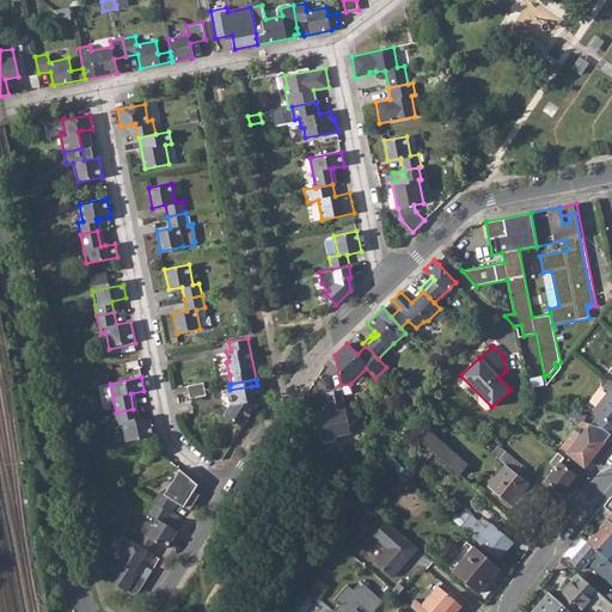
[(611,434),(611,380),(604,387),(609,391),(594,410),(599,415),(592,423),(604,428),(611,434)]
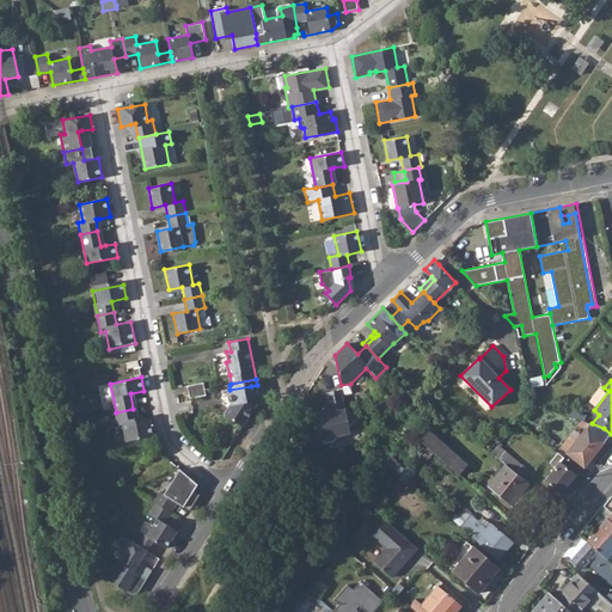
[(190,398),(206,396),(204,390),(203,383),(188,386),(190,398)]
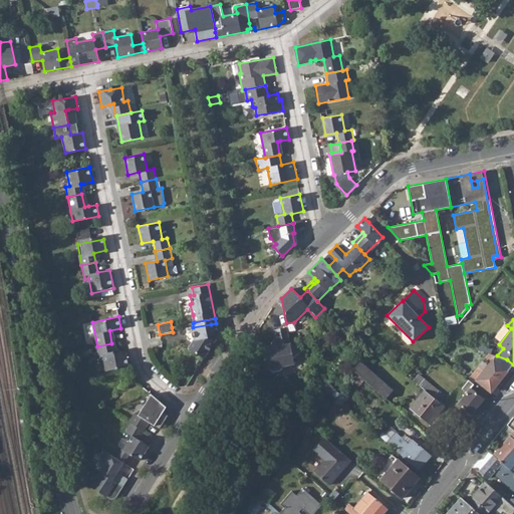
[(193,327),(196,339),(194,339),(189,347),(205,357),(216,339),(215,336),(219,335),(216,323),(211,324),(193,327)]
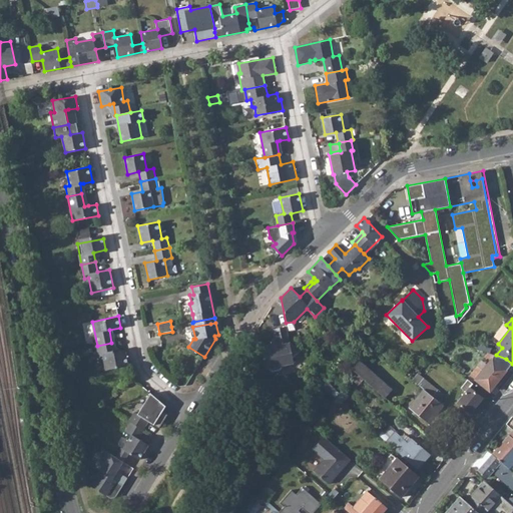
[(334,330),(341,337),(347,332),(340,325),(334,330)]
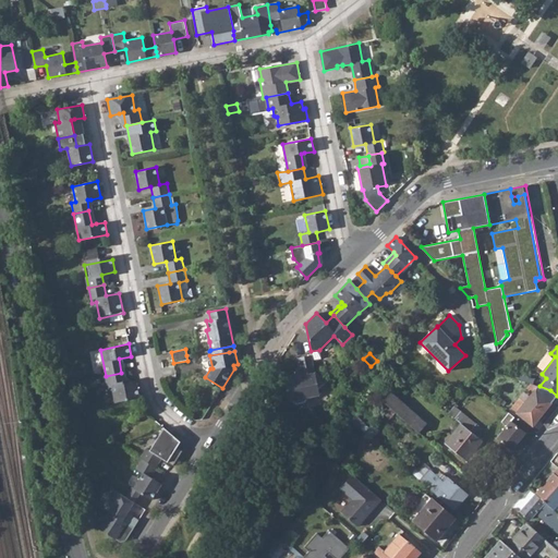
[(307,398),(319,395),(318,389),(326,383),(315,371),(312,355),(298,359),(300,371),(301,375),(295,376),(284,378),(289,401),(293,400),(296,403),(305,401),(307,398)]
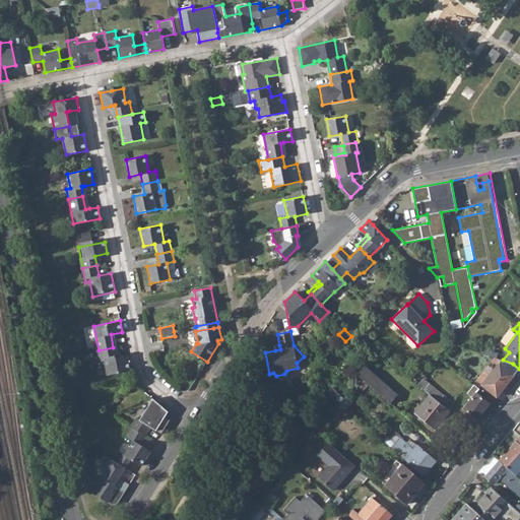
[(105,361),(107,375),(130,370),(127,355),(115,358),(113,347),(99,350),(101,362),(105,361)]
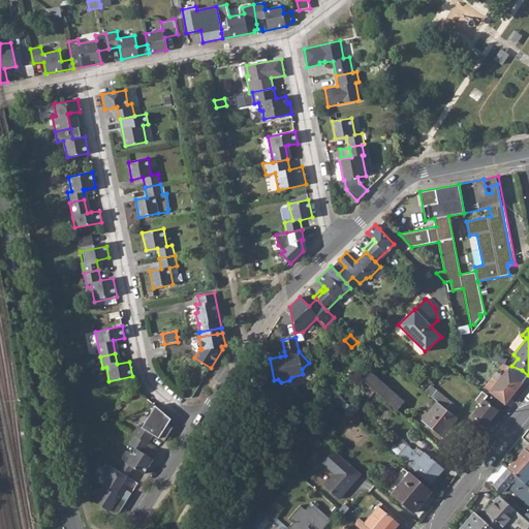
[(493,378),(485,387),(505,403),(528,375),(522,370),(511,366),(503,364),(500,369),(504,373),(497,382),(493,378)]
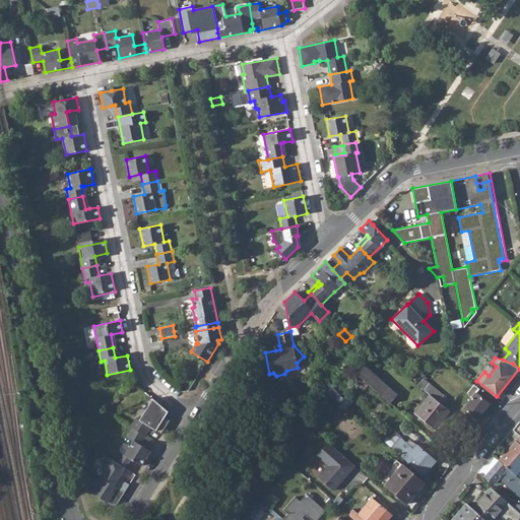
[(363,366),(356,374),(359,377),(359,376),(390,403),(397,395),(363,366)]
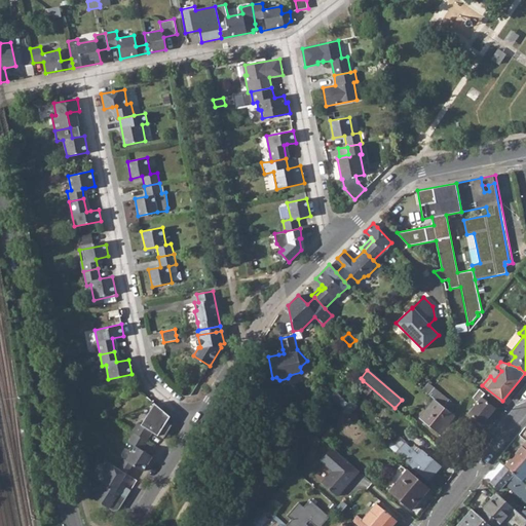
[(363,381),(361,385),(369,392),(372,388),(363,381)]
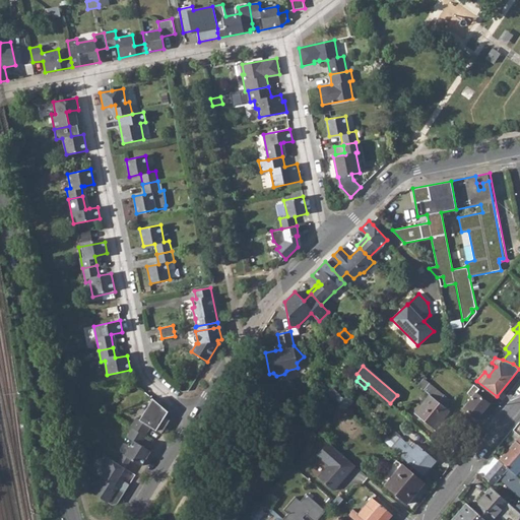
[(423,379),(417,385),(430,394),(445,407),(450,400),(423,379)]
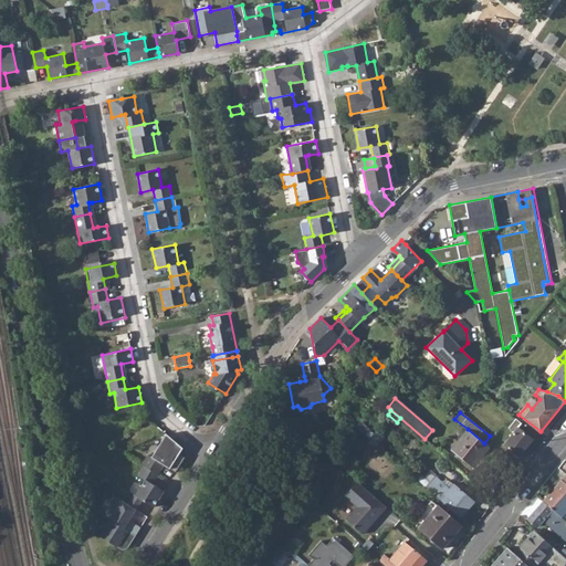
[(515,419),(509,427),(514,431),(504,444),(520,457),(533,439),(519,427),(521,422),(515,419)]
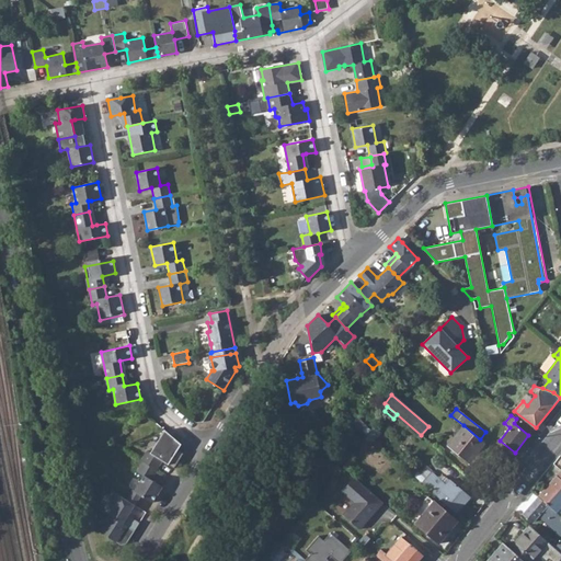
[(354,422),(361,430),(366,425),(358,416),(354,422)]
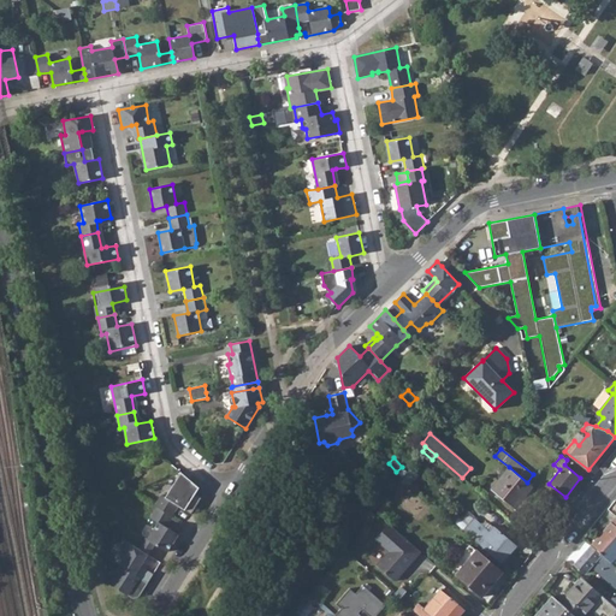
[(509,467),(491,490),(515,509),(533,487),(527,483),(509,467)]
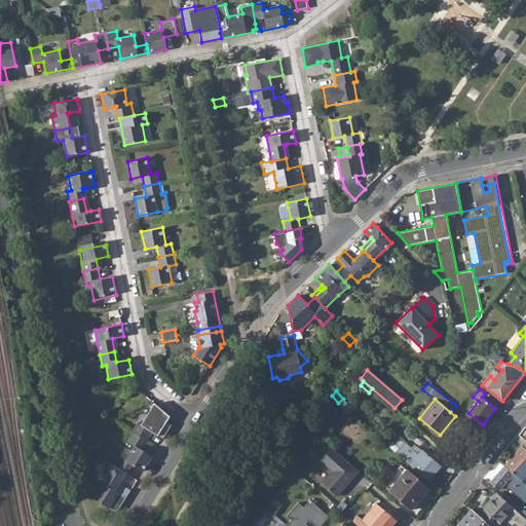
[(350,400),(345,407),(351,413),(358,406),(350,400)]
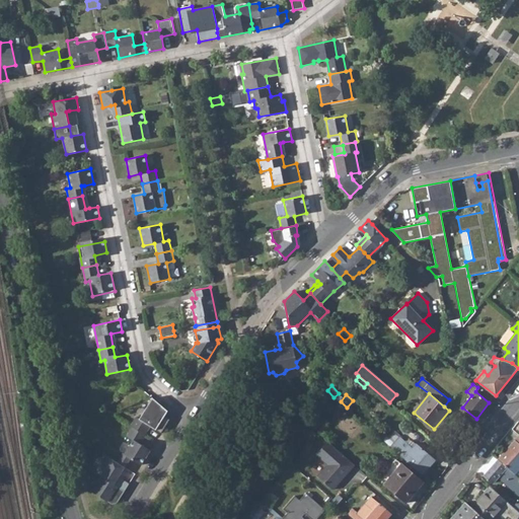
[(152,397),(139,419),(136,417),(130,426),(133,427),(145,435),(150,426),(161,433),(169,419),(163,416),(167,411),(152,397)]
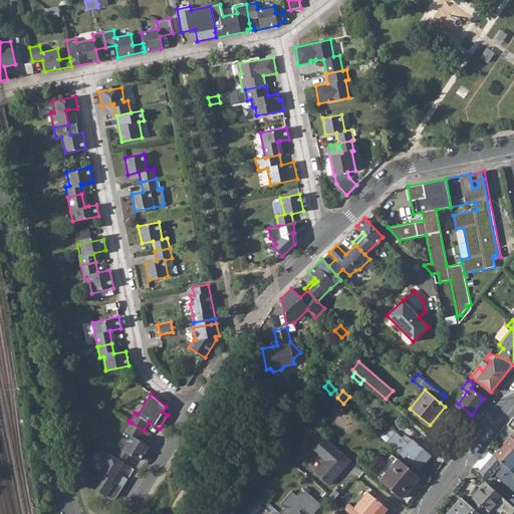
[(453,413),(448,420),(461,431),(466,424),(453,413)]
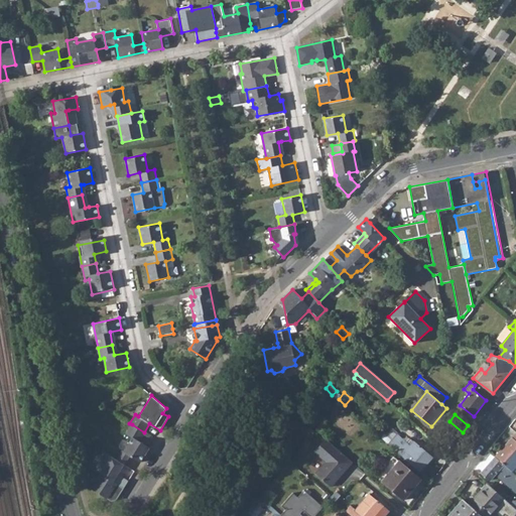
[(321,421),(315,429),(320,433),(327,425),(321,421)]
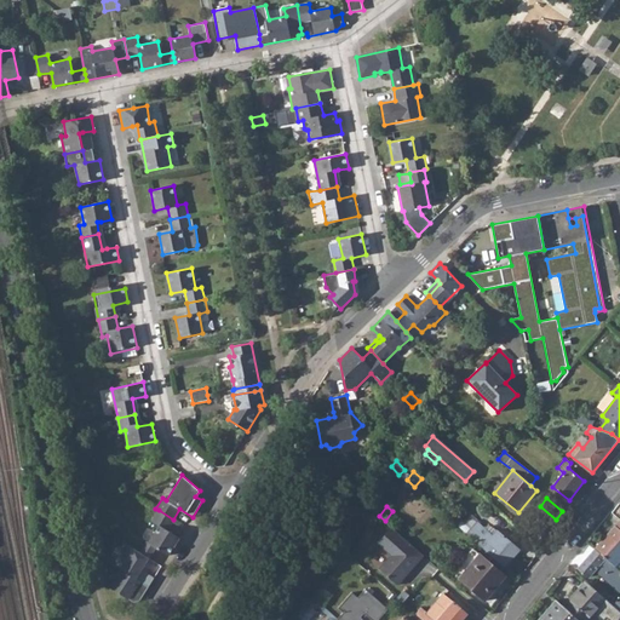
[(159,526),(149,543),(147,541),(139,552),(148,557),(154,546),(168,556),(179,538),(166,529),(173,520),(159,510),(151,521),(159,526)]
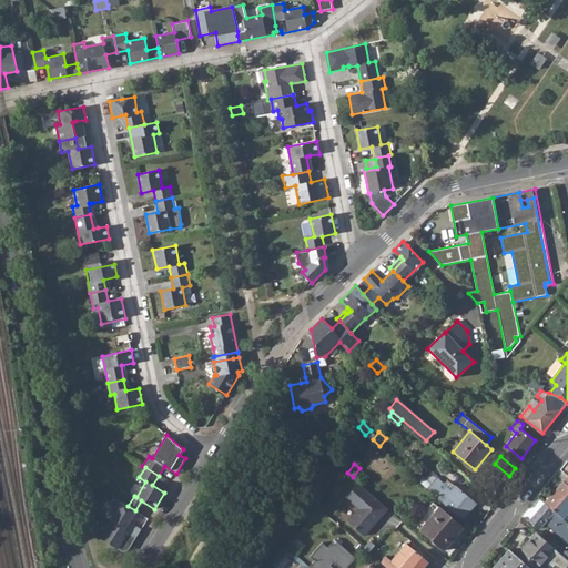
[(414,477),(424,485),(432,476),(422,467),(414,477)]
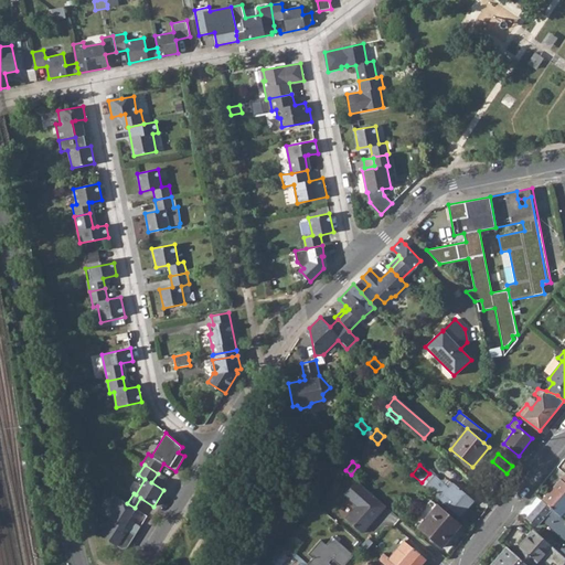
[(429,473),(422,482),(461,518),(476,501),(454,483),(454,484),(447,480),(443,480),(433,471),(429,473)]
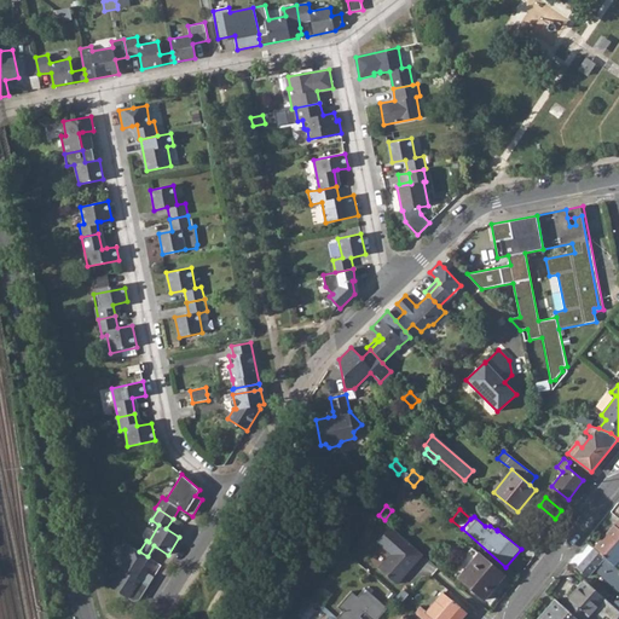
[(618,519),(594,548),(614,566),(618,560),(618,519)]
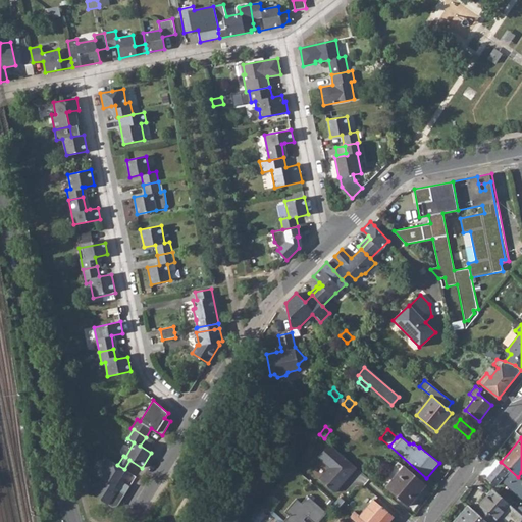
[(334,492),(357,468),(330,444),(319,457),(330,467),(320,479),(334,492)]
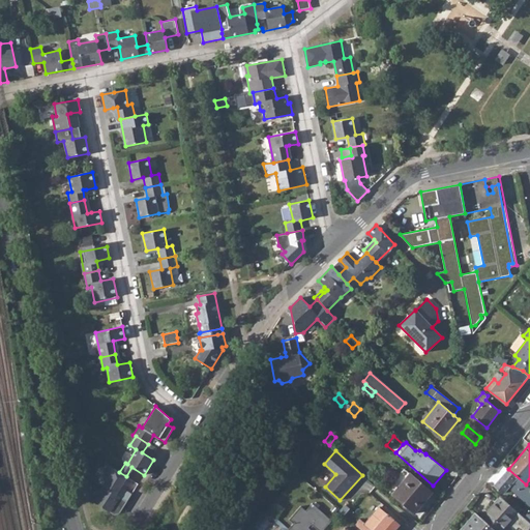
[(93,501),(114,514),(119,513),(131,494),(121,487),(127,477),(126,476),(119,472),(108,465),(97,482),(104,486),(93,501)]
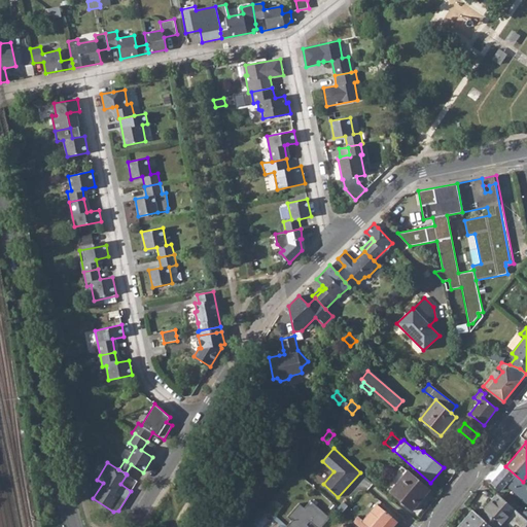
[(526,485),(523,482),(505,466),(492,483),(501,491),(506,485),(522,498),(525,495),(526,497),(526,485)]
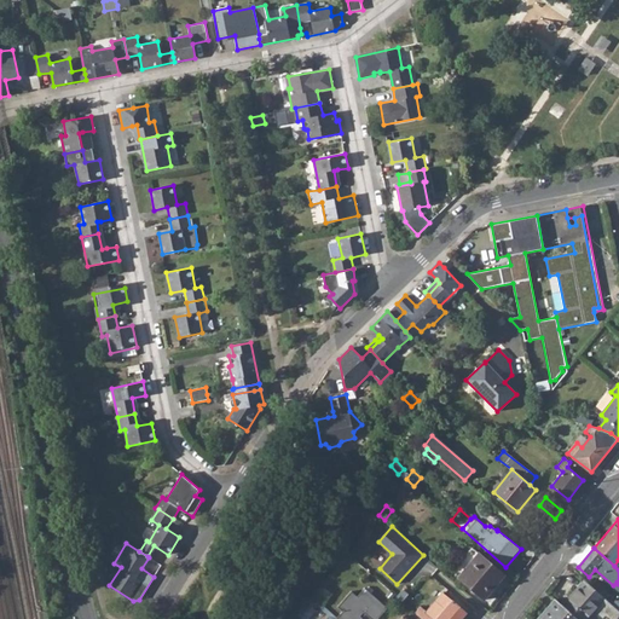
[(479,554),(458,578),(485,600),(504,576),(479,554)]
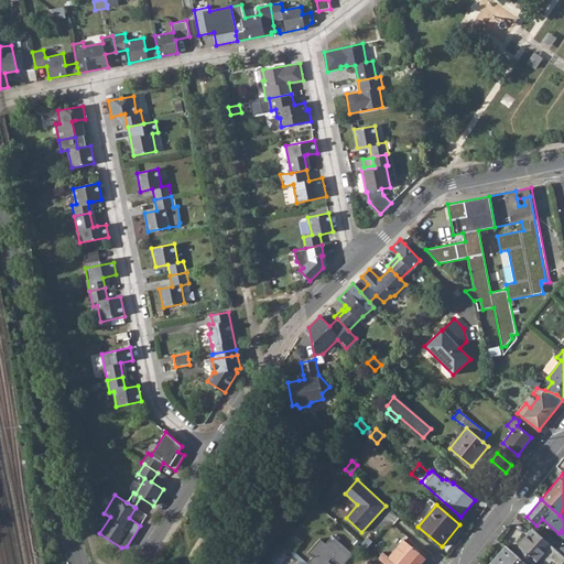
[(132,518),(142,522),(147,513),(137,509),(132,518)]
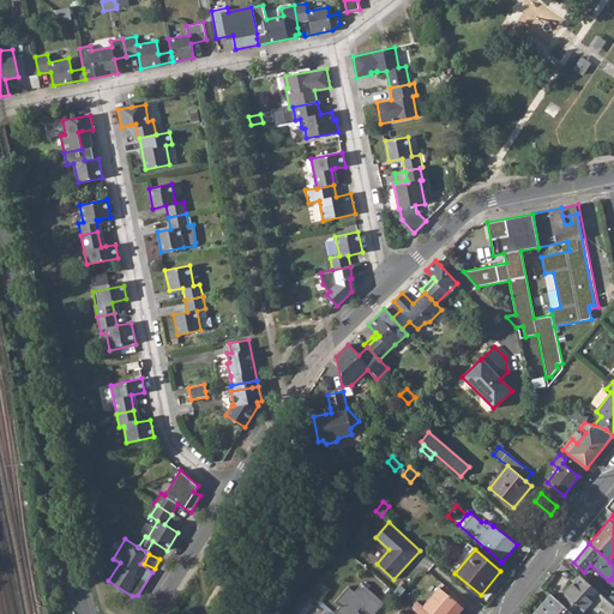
[(584,579),(581,576),(565,593),(567,595),(560,602),(573,613),(583,613),(601,595),(600,593),(584,579)]
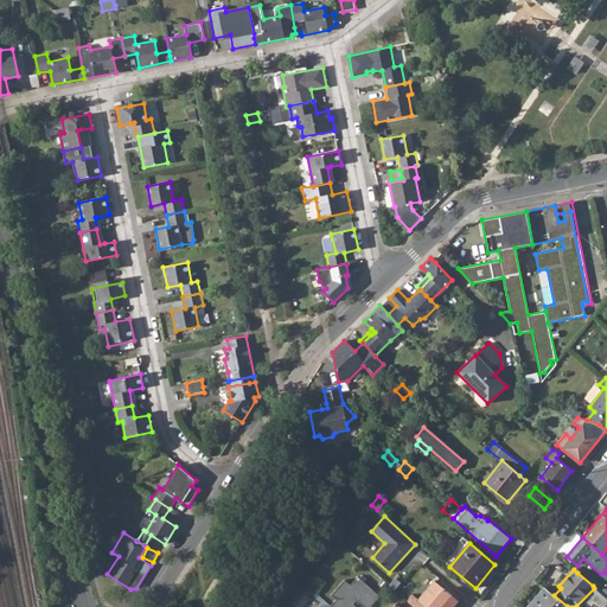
[(596,581),(585,570),(582,572),(580,569),(577,573),(593,586),(596,581)]
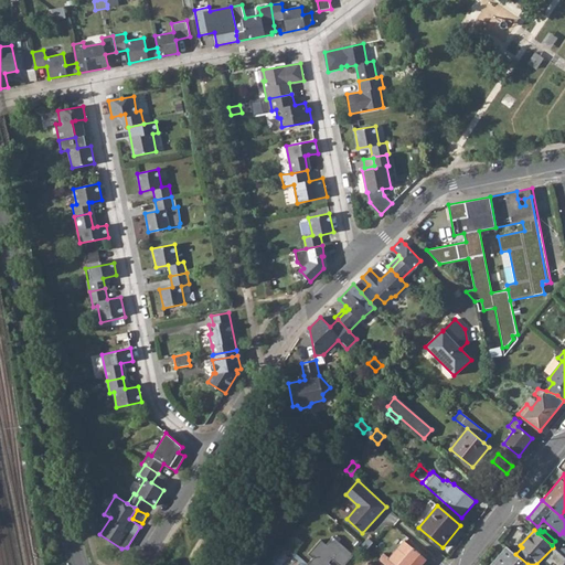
[(306,564),(329,564),(331,564),(329,563),(331,560),(333,561),(338,564),(344,564),(353,555),(332,536),(326,544),(320,540),(308,554),(312,558),(306,564)]
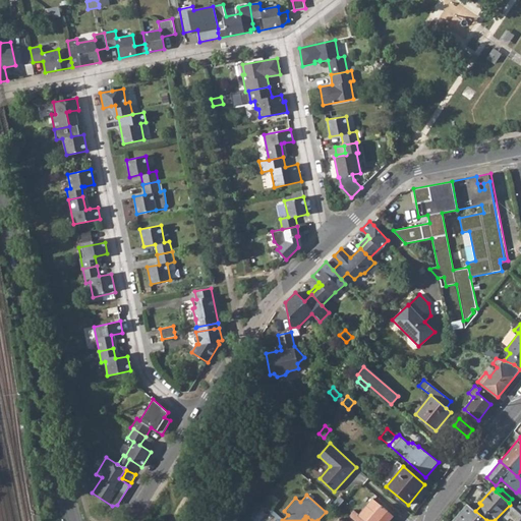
[(389,520),(394,516),(373,499),(359,515),(357,516),(363,520),(389,520)]
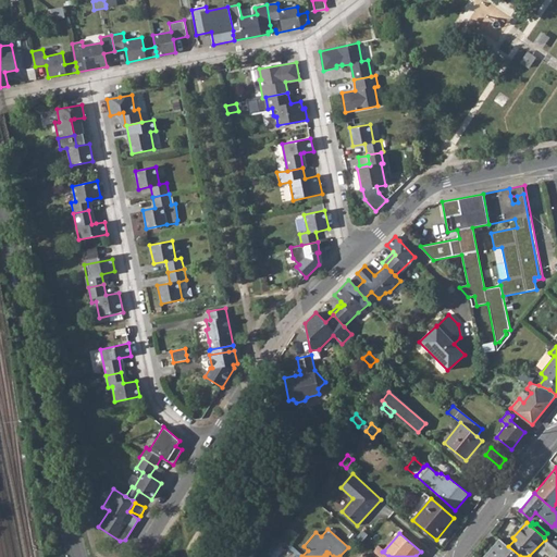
[(506,545),(500,540),(484,556),(520,556),(508,546),(506,545)]
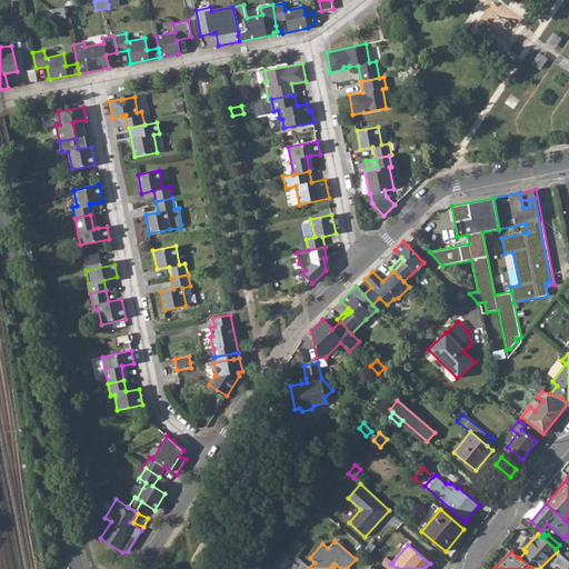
[(381,563),(387,568),(397,568),(390,563),(392,562),(386,558),(381,563)]
